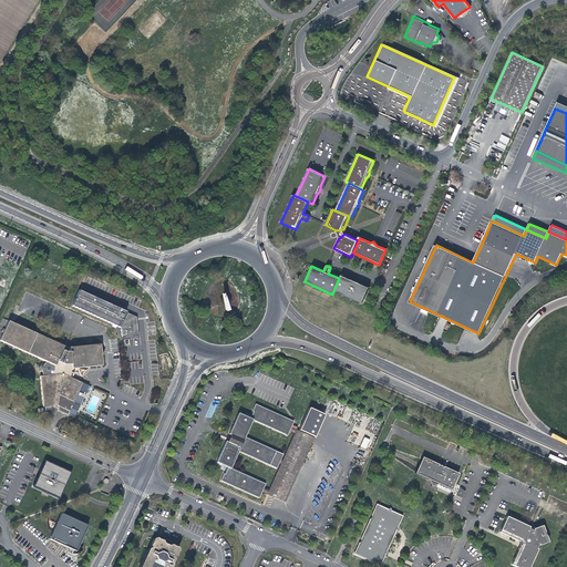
[(351,280),(341,276),(333,292),(362,303),(369,288),(357,282),(356,279),(351,280)]
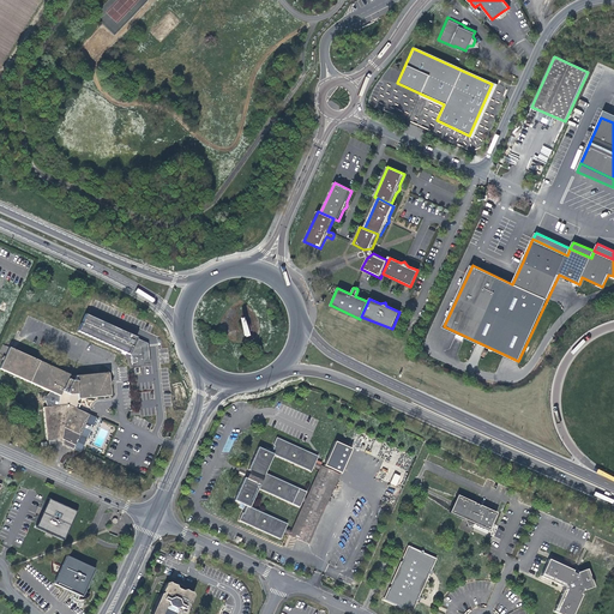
[(68,317),(61,335),(114,354),(120,337),(68,317)]
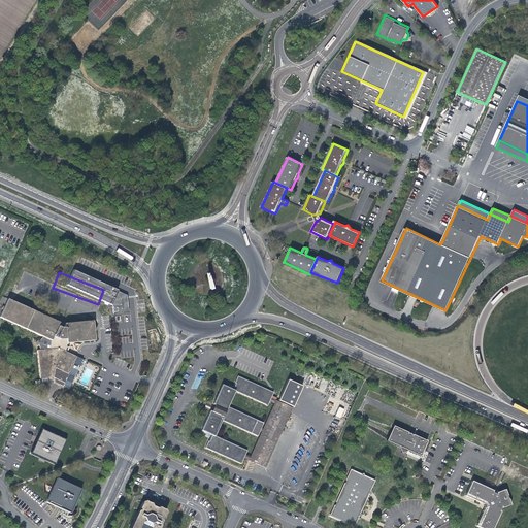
[(69,369),(75,356),(65,351),(65,349),(67,350),(68,349),(68,347),(65,344),(65,341),(94,339),(92,319),(63,322),(63,325),(60,326),(57,325),(59,321),(7,298),(0,312),(0,316),(39,334),(38,337),(35,338),(34,340),(34,342),(37,343),(39,350),(36,350),(38,378),(40,378),(41,382),(46,381),(46,377),(53,377),(55,378),(54,383),(62,387),(69,369)]
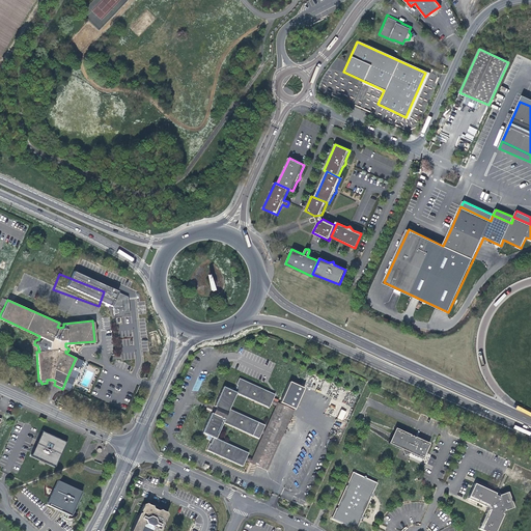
[(242,467),(245,460),(247,457),(248,453),(216,439),(223,422),(252,436),(254,431),(256,427),(258,422),(229,409),(236,394),(269,409),(270,406),(272,401),(275,394),(239,379),(233,391),(223,387),(215,406),(216,407),(215,409),(212,409),(214,412),(213,414),(211,414),(202,432),(213,438),(206,451),(242,467)]
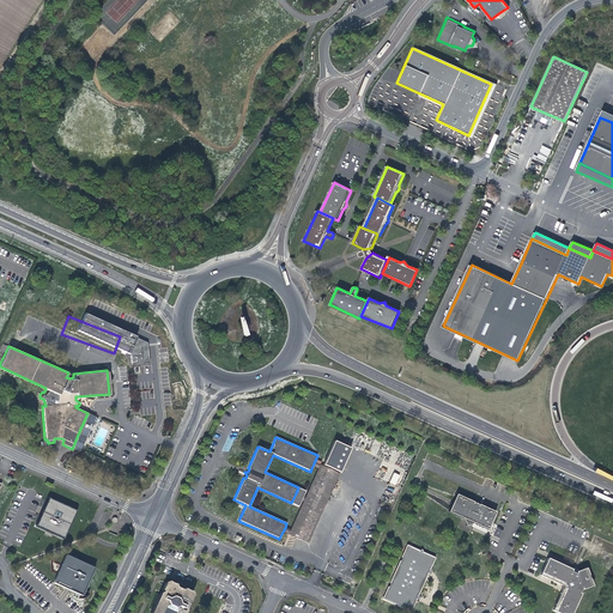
[(350,449),(334,442),(323,466),(339,473),(350,449)]
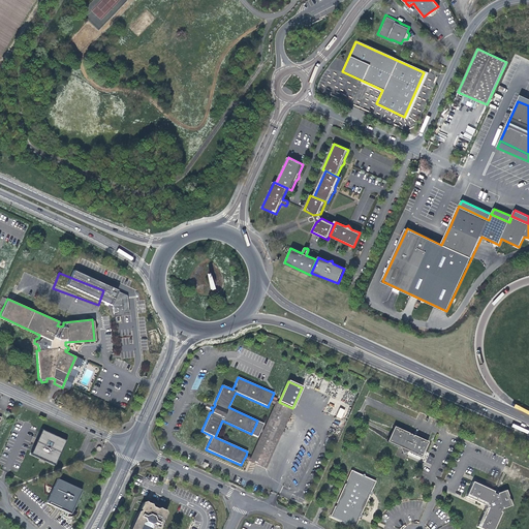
[(250,458),(246,456),(244,459),(251,462),(255,455),(266,431),(267,430),(278,403),(271,400),(269,404),(274,406),(263,430),(255,426),(253,430),(261,434),(250,458)]
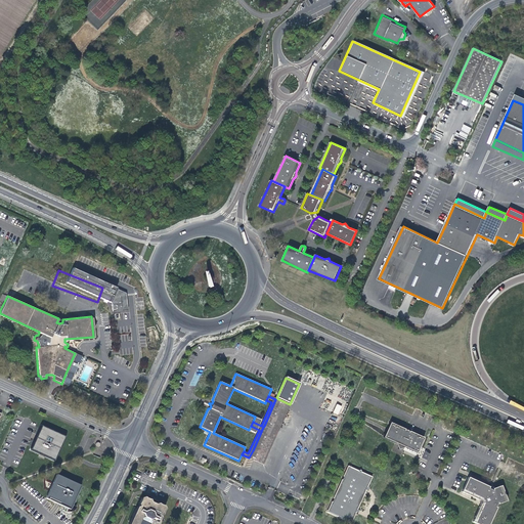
[(290,406),(275,399),(264,426),(277,432),(290,406)]
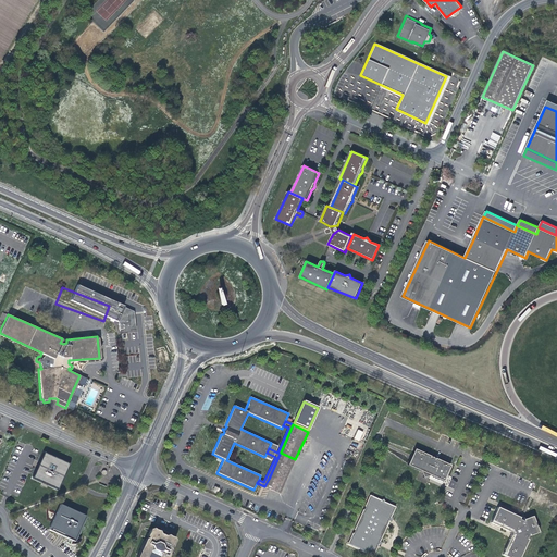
[(358,429),(354,438),(359,441),(363,432),(358,429)]
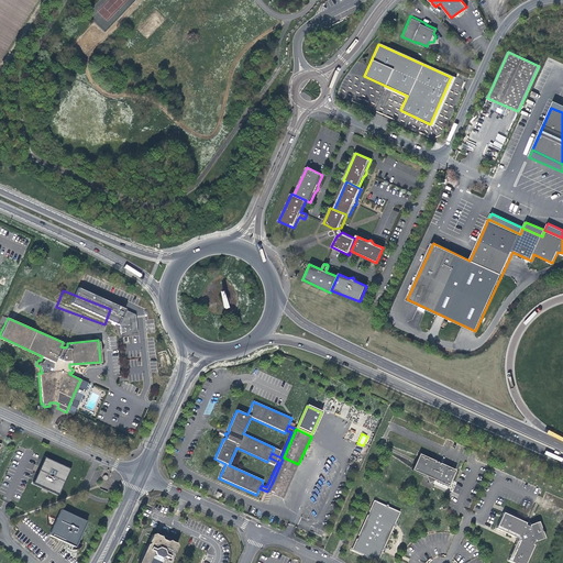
[(424,473),(427,481),(434,477),(448,484),(450,479),(455,467),(439,461),(439,462),(437,460),(434,460),(434,459),(419,451),(411,467),(424,473)]
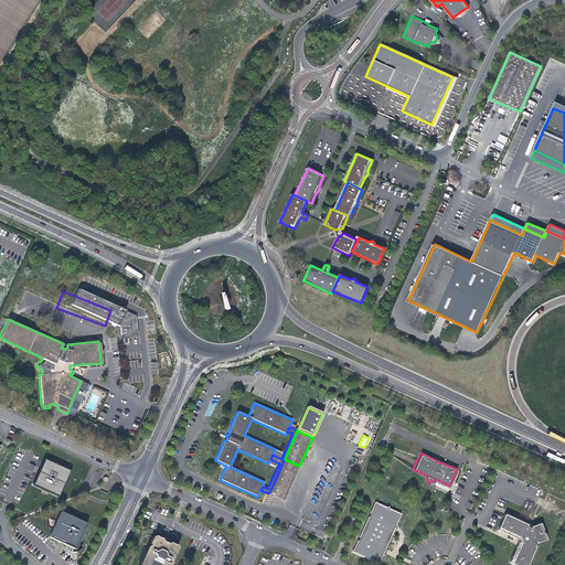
[(33,484),(60,496),(71,471),(43,459),(38,472),(33,484)]
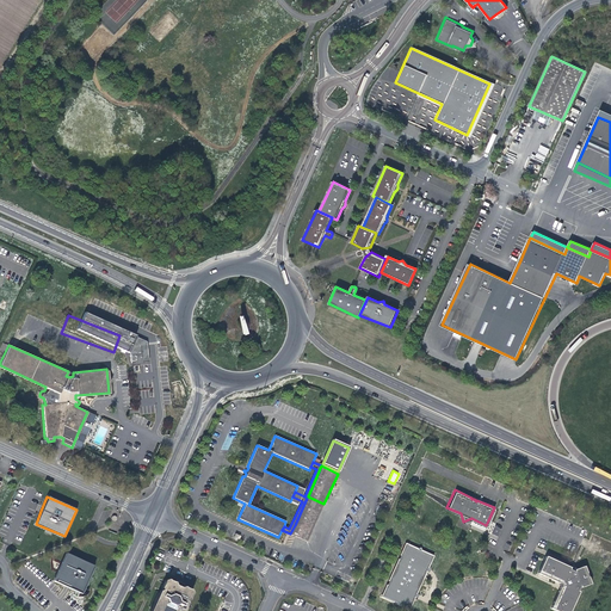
[(310,531),(323,504),(308,497),(307,498),(315,501),(302,528),(304,529),(310,531)]
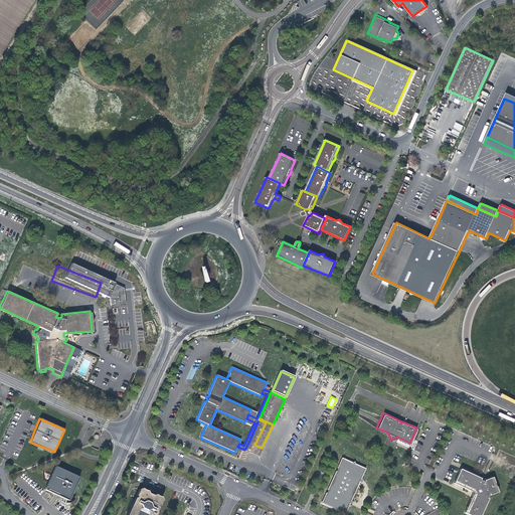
[(266,422),(259,419),(248,443),(254,445),(266,422)]
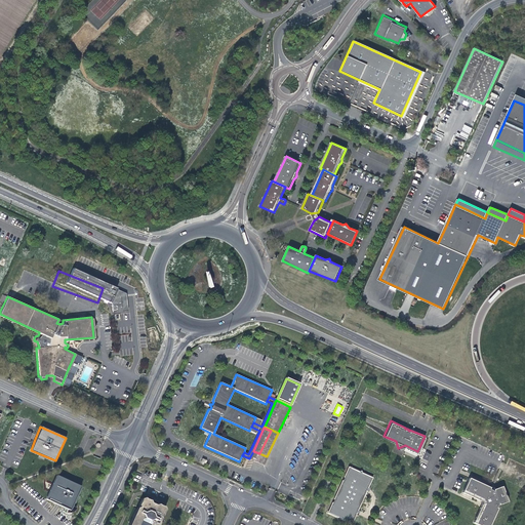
[(249,458),(258,462),(261,454),(259,453),(253,451),(249,458)]
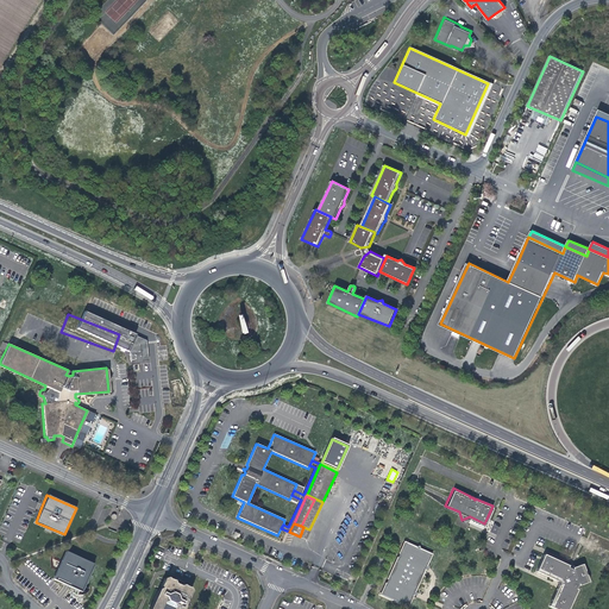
[(306,539),(309,529),(303,527),(300,537),(306,539)]
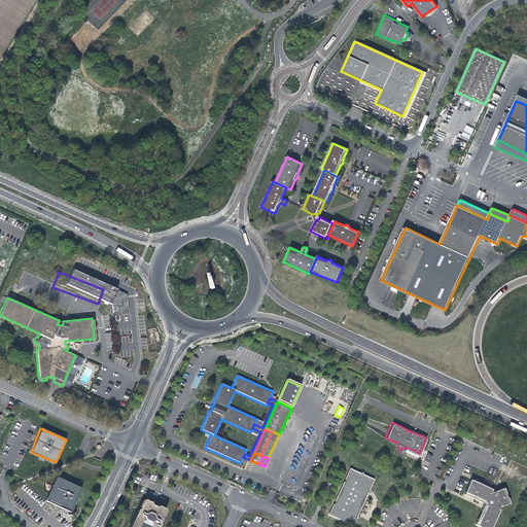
[(349,466),(345,477),(346,477),(344,481),(343,481),(335,499),(336,499),(334,503),(332,502),(328,513),(339,518),(340,521),(343,520),(353,524),(358,514),(359,514),(361,512),(359,511),(361,503),(367,492),(370,492),(372,489),(370,488),(374,478),(363,472),(362,469),(360,471),(349,466)]
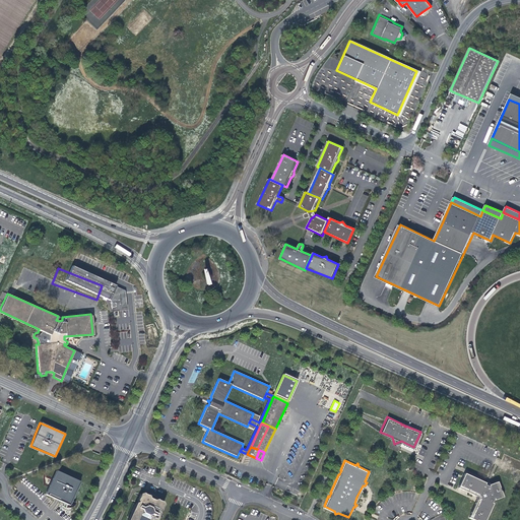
[(58,500),(71,505),(80,481),(58,471),(47,495),(58,500)]
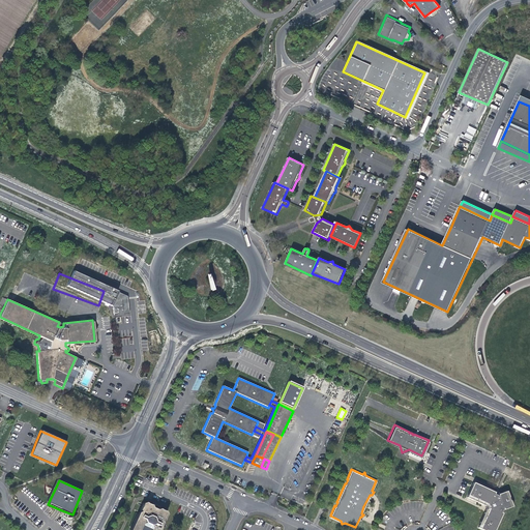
[(467,495),(482,502),(487,504),(487,506),(486,509),(478,526),(488,529),(494,529),(503,510),(502,510),(503,506),(505,507),(513,504),(507,489),(498,492),(498,494),(495,492),(495,490),(474,480),(467,495)]
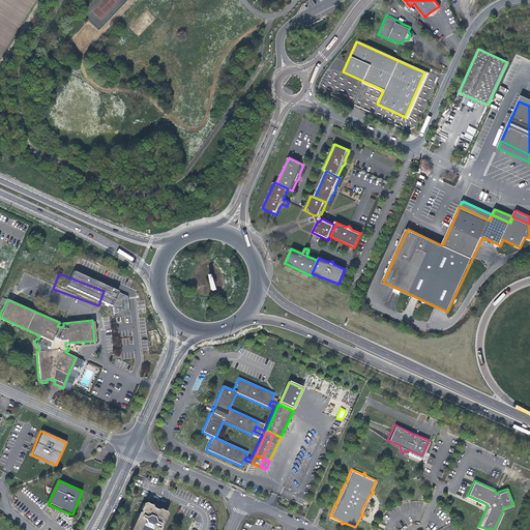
[(165,510),(158,508),(157,508),(156,508),(156,509),(155,509),(151,507),(151,505),(144,501),(141,503),(139,509),(140,511),(137,512),(128,529),(157,529),(159,527),(163,527),(160,525),(162,522),(160,520),(163,520),(166,512),(165,510)]
